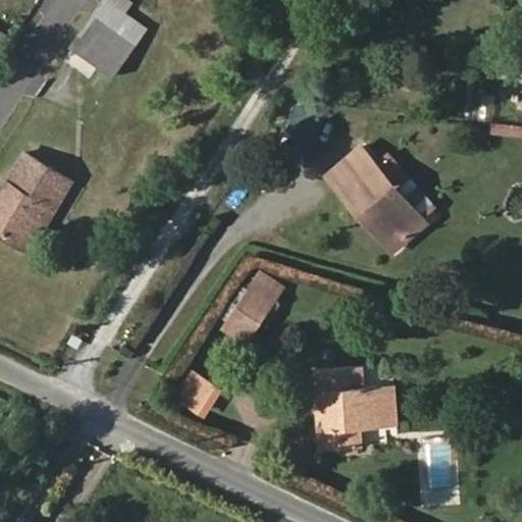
[(107,0),(99,0),(92,13),(140,45),(150,28),(107,0)]
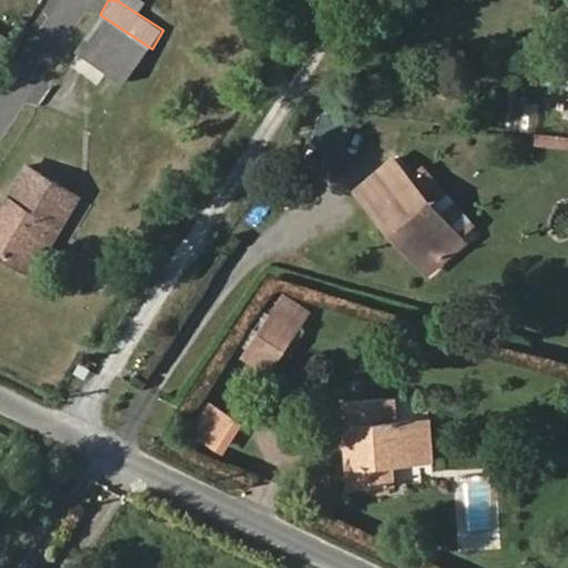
[(145,60),(152,49),(100,14),(93,24),(145,60)]
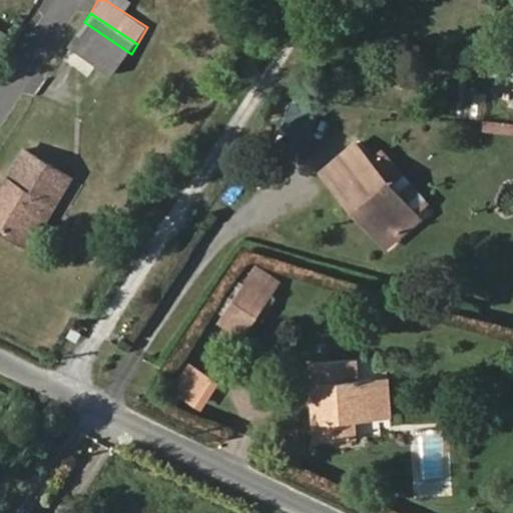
[(115,79),(131,54),(84,22),(67,48),(115,79)]
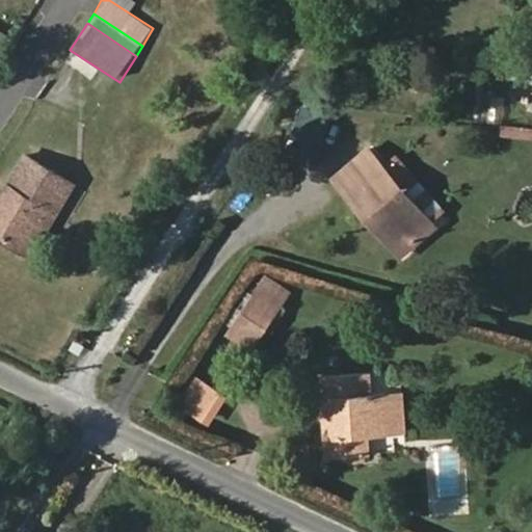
[(306,103),(292,134),(323,147),(336,115),(306,103)]
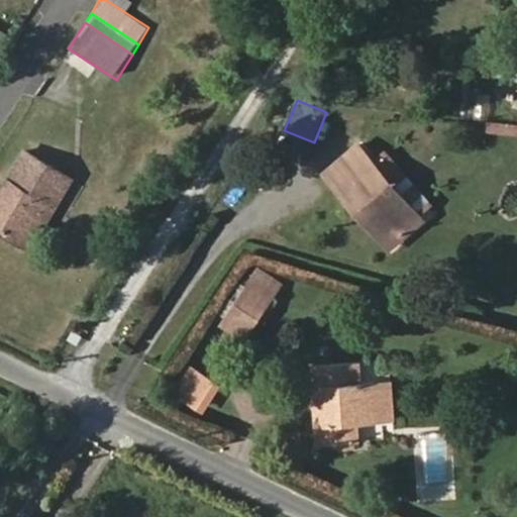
[(377,162),(360,141),(325,175),(392,250),(429,219),(424,214),(377,162)]
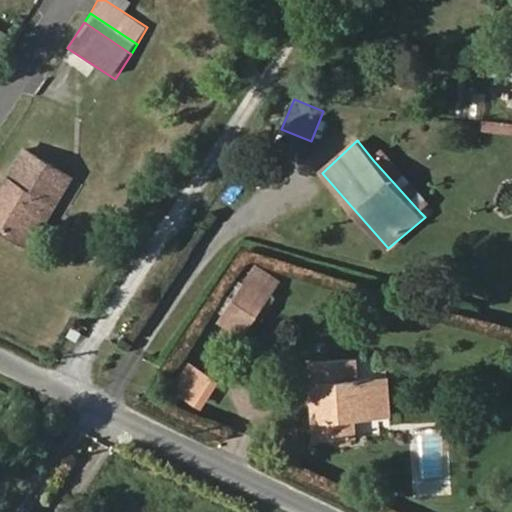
[(71,178),(23,147),(0,186),(0,230),(31,249),(71,178)]
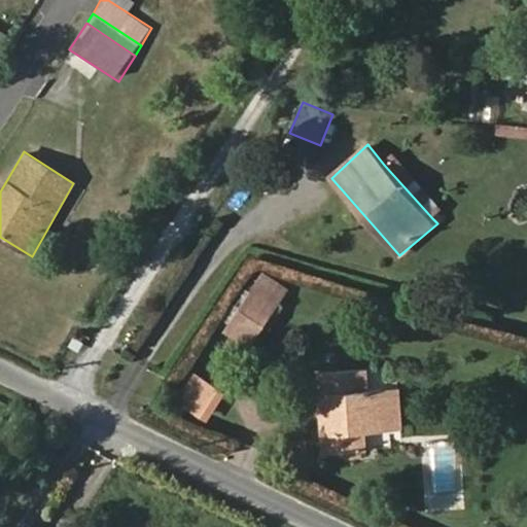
[(432,218),(446,208),(395,153),(384,165),(432,218)]
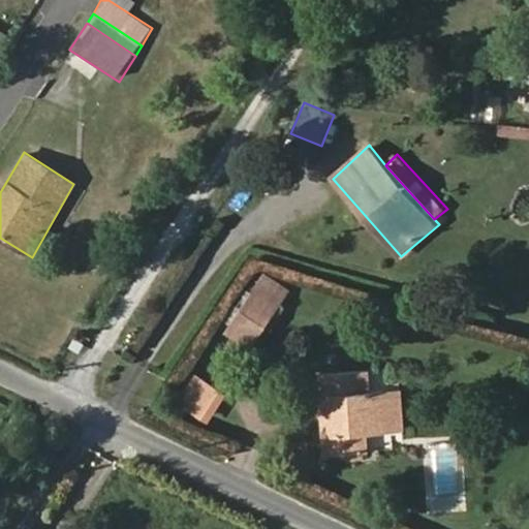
[(285,302),(294,293),(265,273),(258,283),(285,302)]
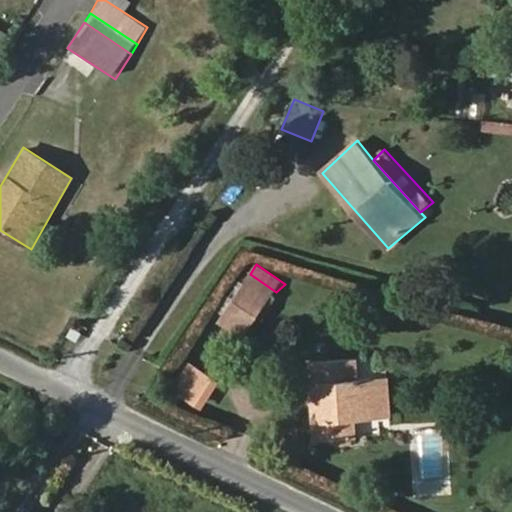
[(276,292),(250,274),(217,321),(243,339),(276,292)]
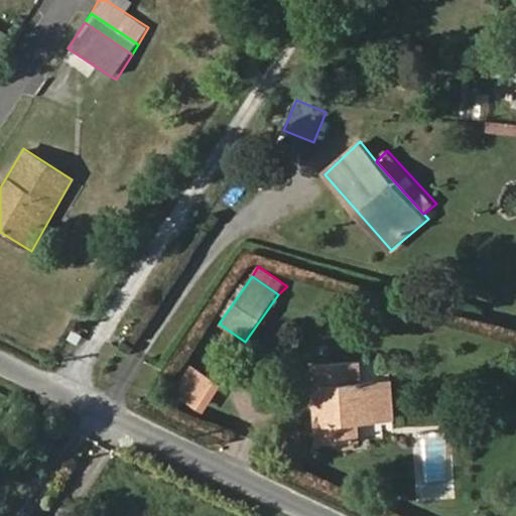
[(206,410),(223,381),(190,362),(173,391),(206,410)]
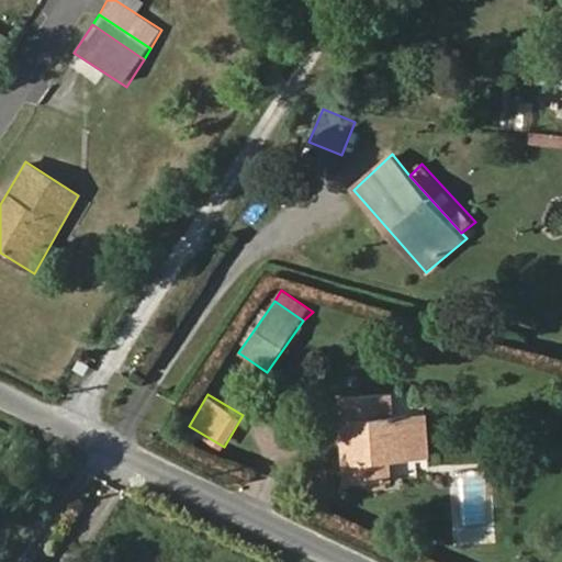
[(392,395),(336,398),(338,418),(348,417),(350,462),(340,463),(343,482),(395,480),(393,462),(429,460),(428,414),(394,416),(392,395)]
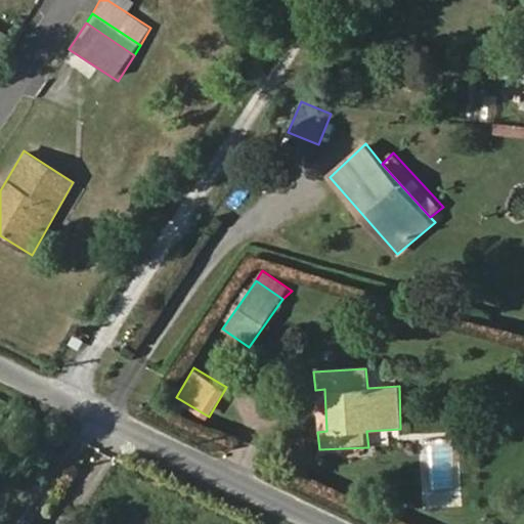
[(317,432),(326,431),(324,389),(315,390),(317,432)]
